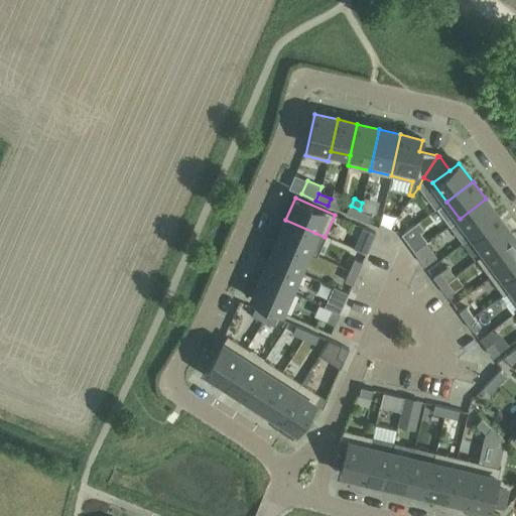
[(460,219),(472,236),(499,217),(486,199),(460,219)]
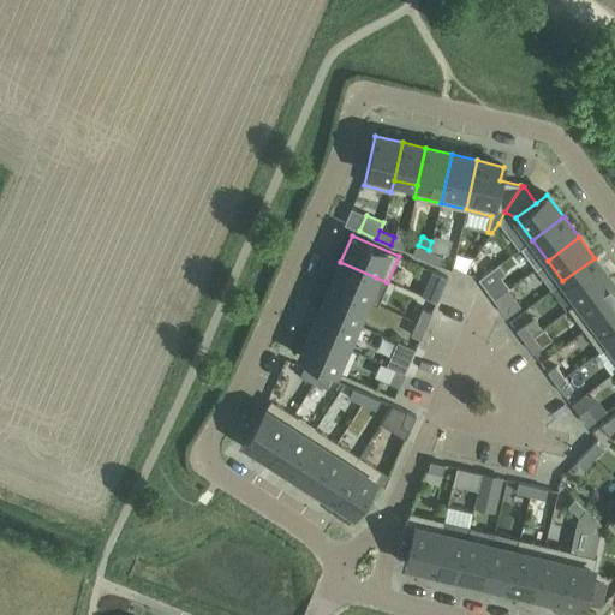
[(416,244),(412,254),(425,260),(429,250),(418,245),(416,244)]
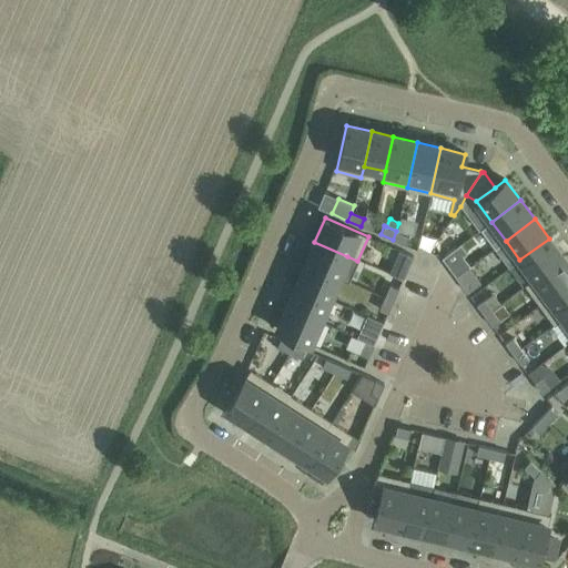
[(396,231),(393,240),(405,245),(409,236),(396,231)]
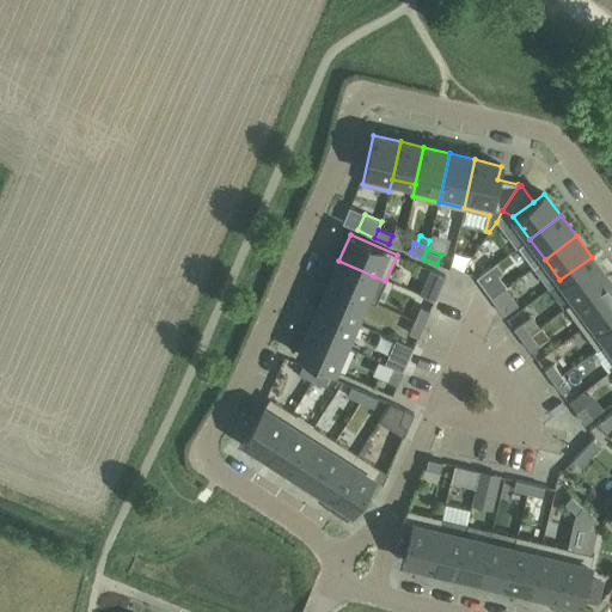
[(592,257),(560,280),(574,299),(564,306),(565,307),(606,277),(592,257)]
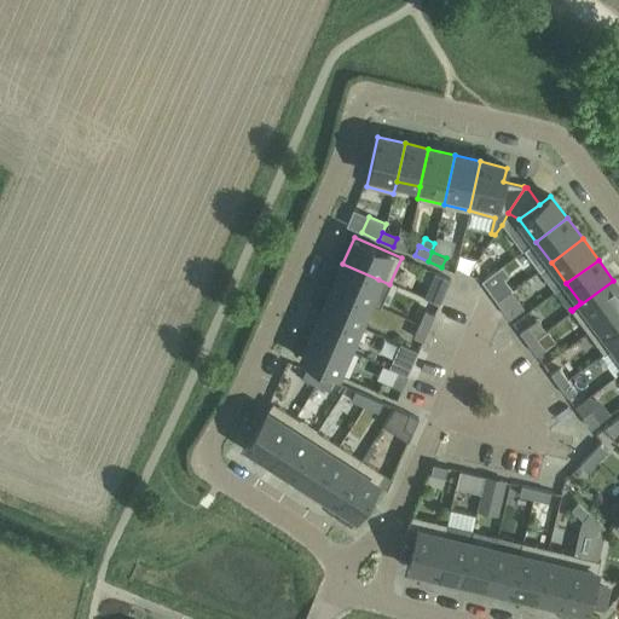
[(369,304),(379,279),(342,264),(333,288),(369,304)]
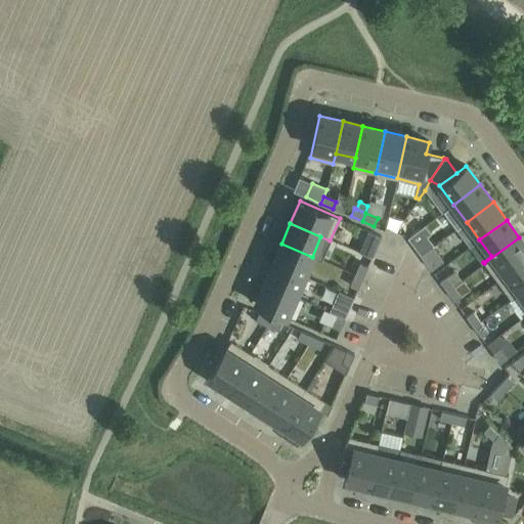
[(407,237),(413,246),(427,236),(421,228),(407,237)]
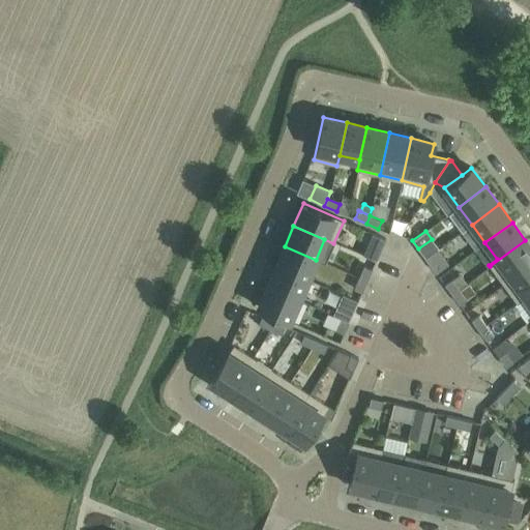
[(373,232),(362,255),(376,260),(381,248),(386,238),(373,232)]
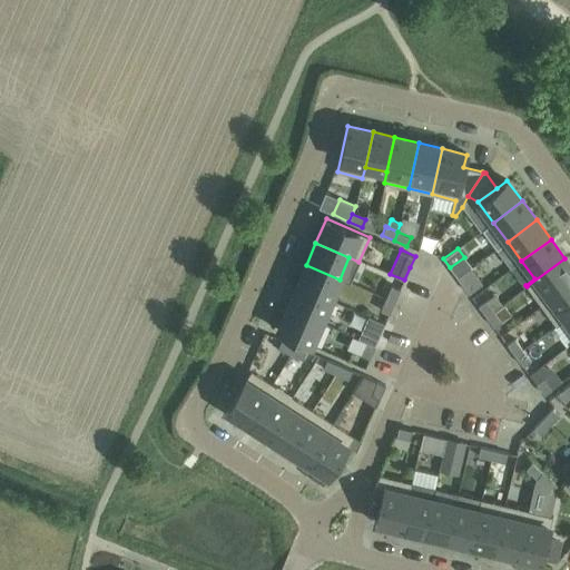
[(569,265),(564,258),(527,286),(541,306),(569,284),(569,265)]
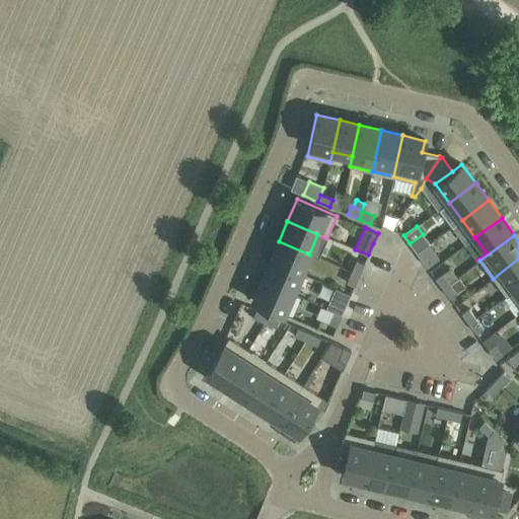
[(300,274),(309,254),(279,241),(270,261),(300,274)]
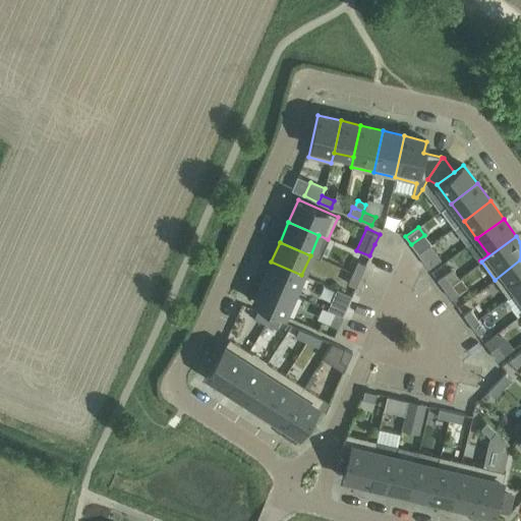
[(430,245),(419,253),(429,268),(441,258),(430,245)]
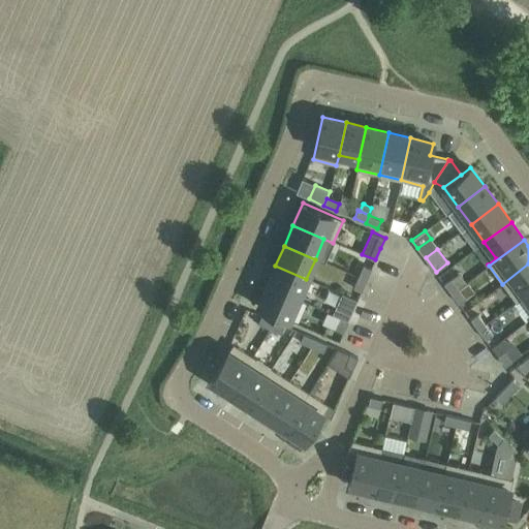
[(528,263),(502,284),(516,302),(528,290),(528,263)]
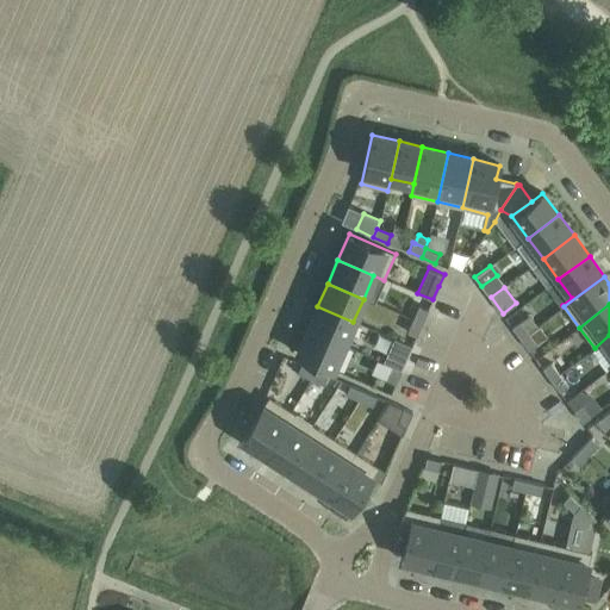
[(422,323),(428,310),(418,305),(412,318),(422,323)]
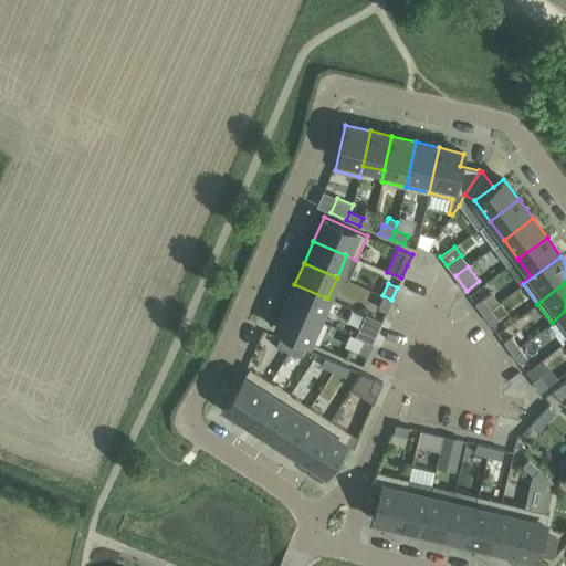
[(317,321),(327,299),(294,284),(285,306),(317,321)]
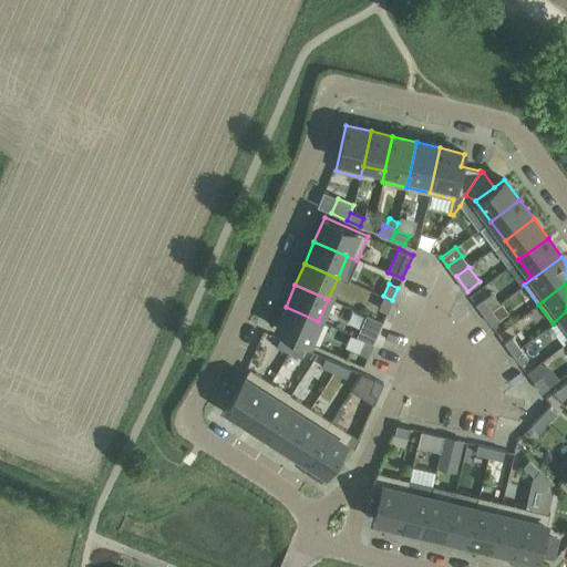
[(387,312),(392,300),(383,296),(378,309),(387,312)]
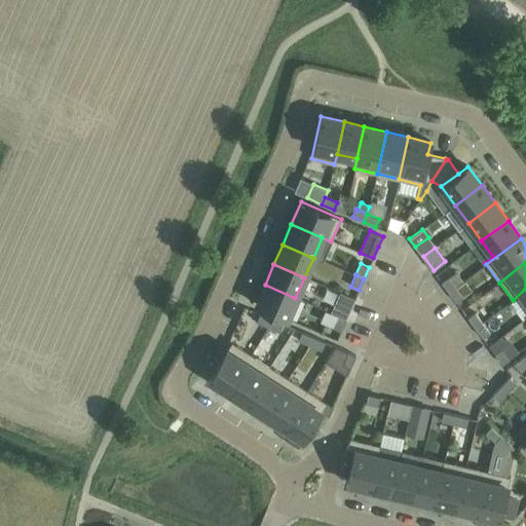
[(455,287),(448,277),(441,283),(448,292),(455,287)]
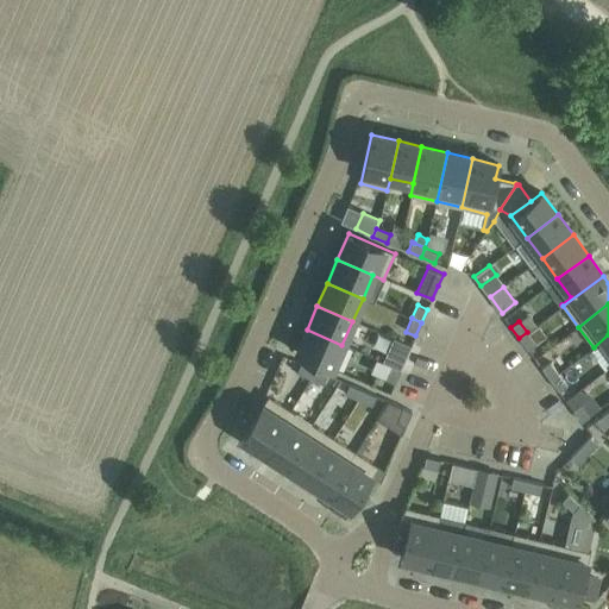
[(332,369),(341,345),(307,330),(296,353),(332,369)]
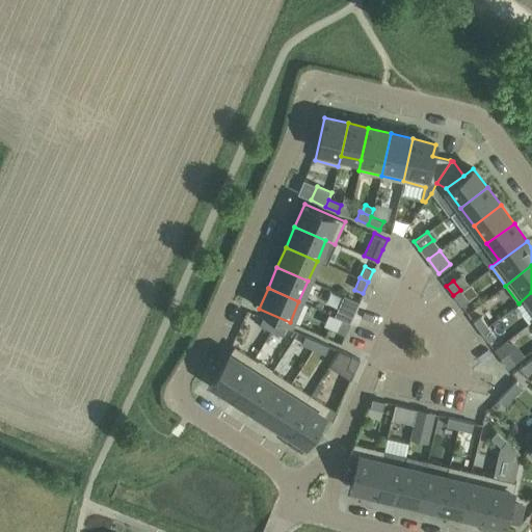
[(469,300),(460,290),(453,295),(461,306),(469,300)]
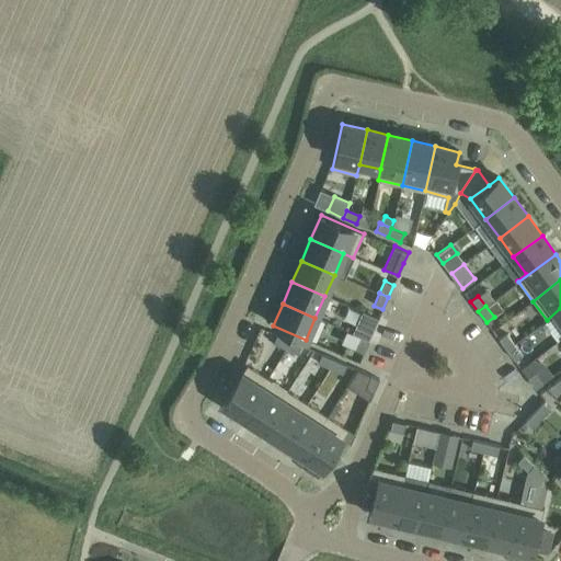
[(560,308),(547,320),(547,321),(556,315),(560,320),(560,336),(560,338),(560,339),(560,338),(560,308)]
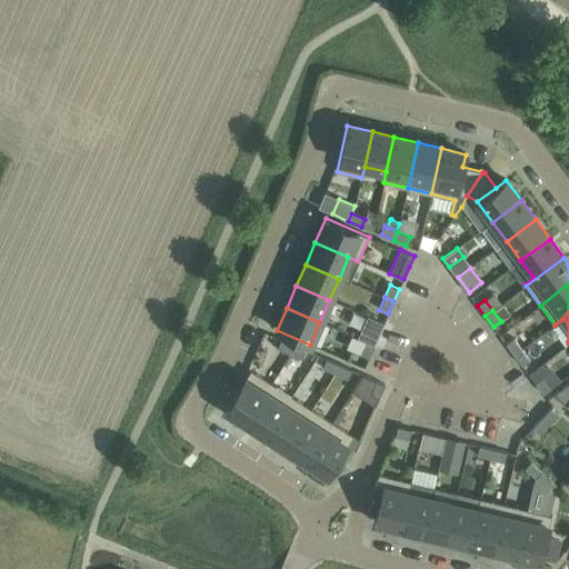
[(375,346),(383,323),(368,317),(358,338),(366,341),(375,346)]
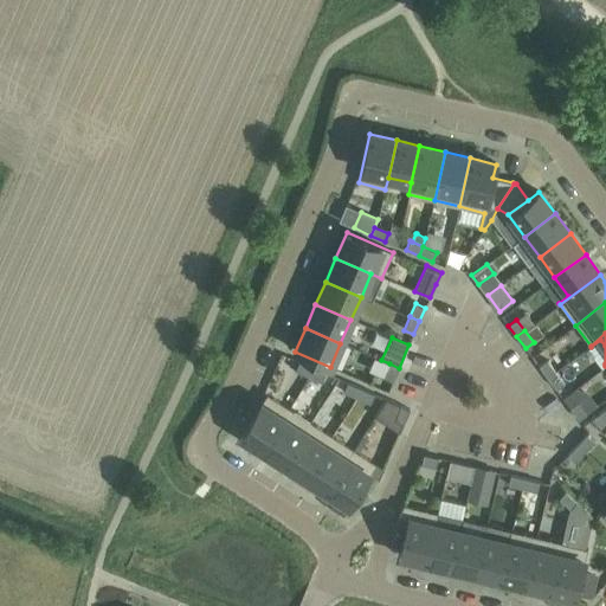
[(555,372),(547,360),(539,366),(547,378),(555,372)]
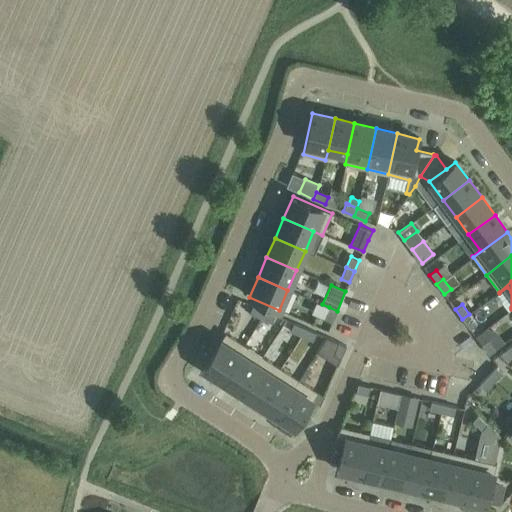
[(261,318),(264,310),(253,306),(249,313),(261,318)]
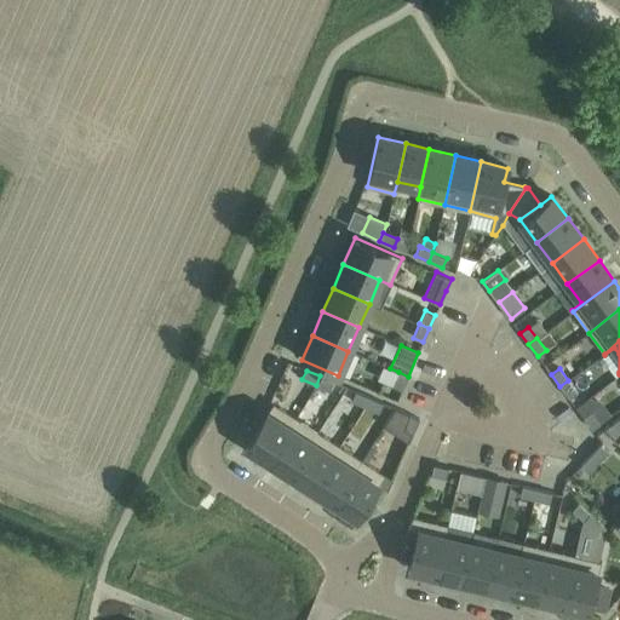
[(402,390),(408,377),(399,372),(392,386),(402,390)]
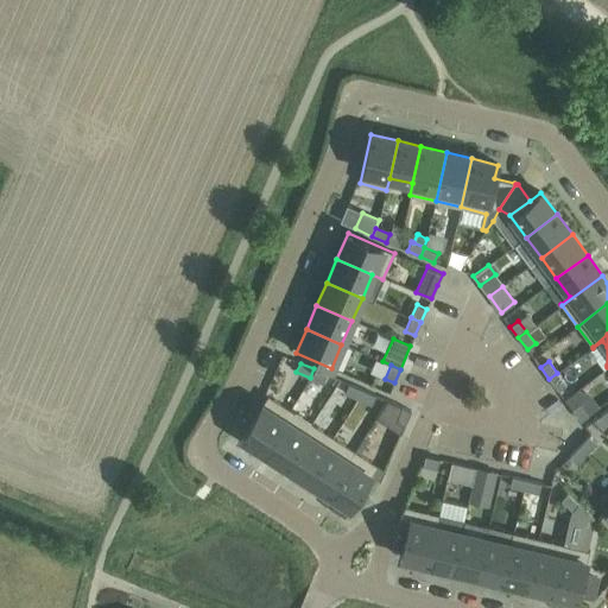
[(323,384),(327,374),(314,368),(310,378),(323,384)]
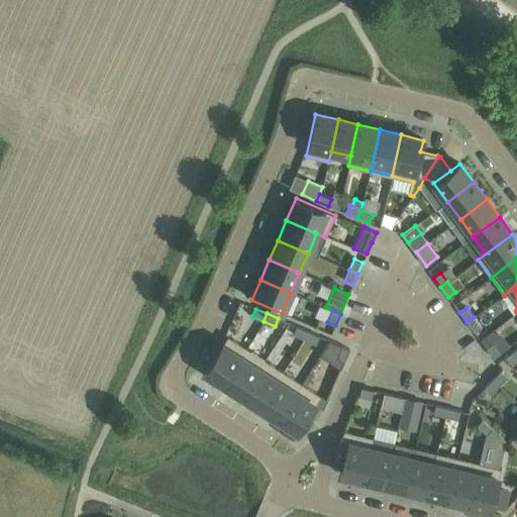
[(481,327),(474,317),(467,322),(474,332),(481,327)]
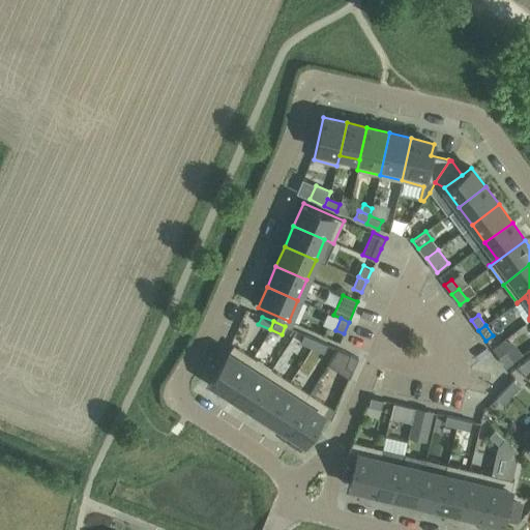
[(312,348),(315,340),(303,334),(300,343),(312,348)]
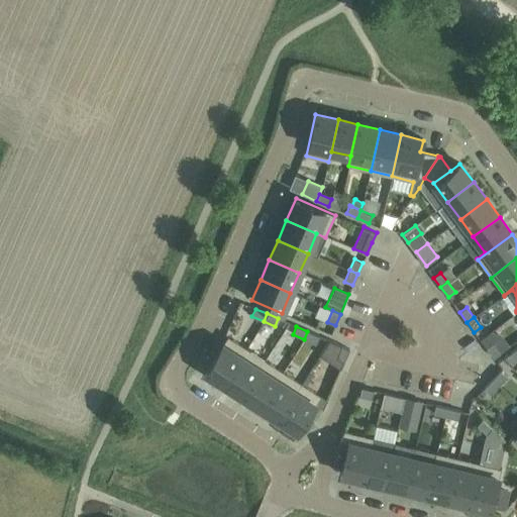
[(319,336),(307,331),(304,339),(315,344),(319,336)]
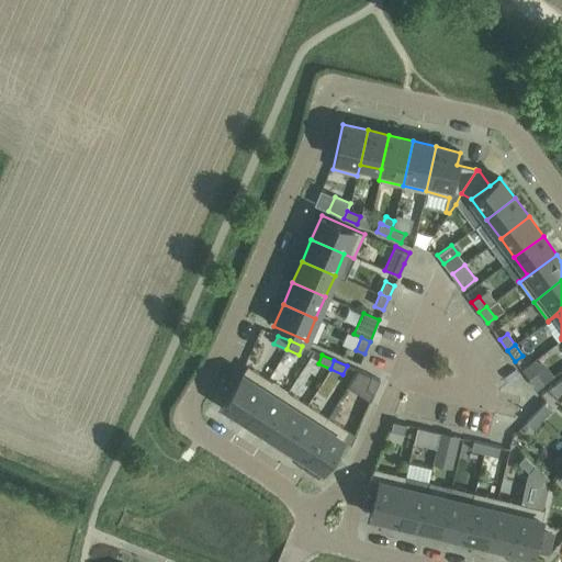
[(243,418),(268,379),(247,366),(222,404),(243,418)]
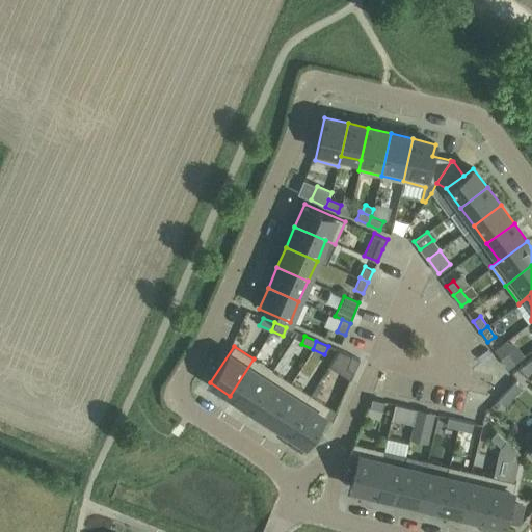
[(500,358),(508,369),(514,364),(507,353),(500,358)]
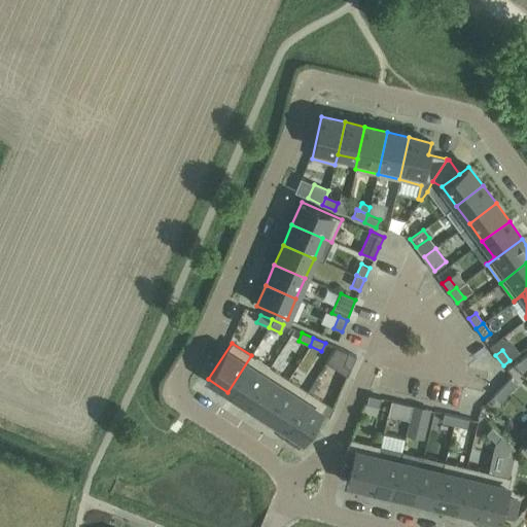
[(356,356),(348,353),(343,364),(351,369),(356,356)]
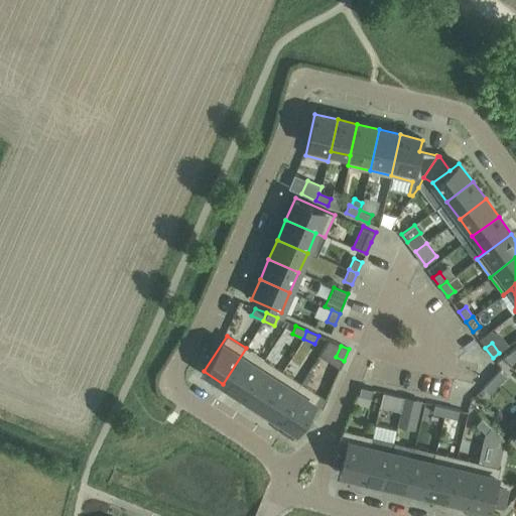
[(241,395),(264,359),(246,348),(223,384),(241,395)]
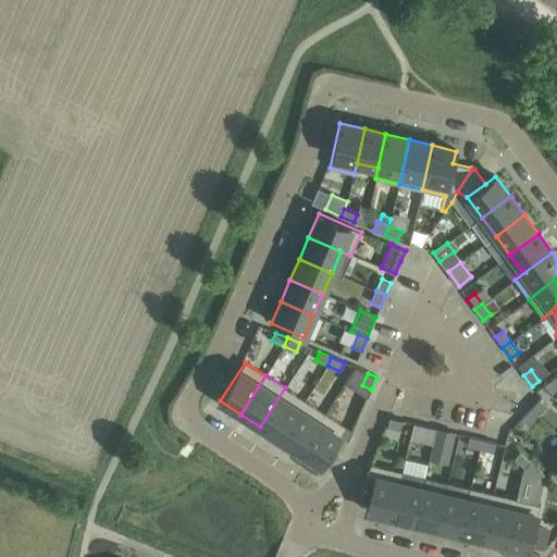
[(281,440),(306,400),(285,387),(260,426),(281,440)]
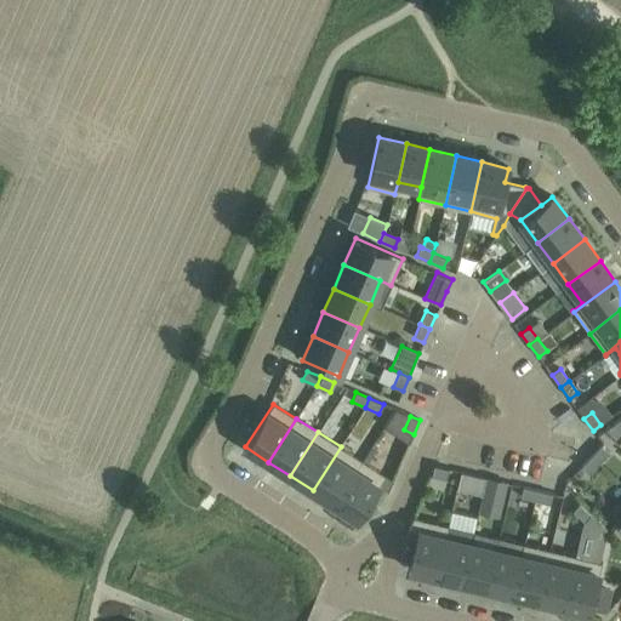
[(602,445),(592,456),(599,462),(609,453),(602,445)]
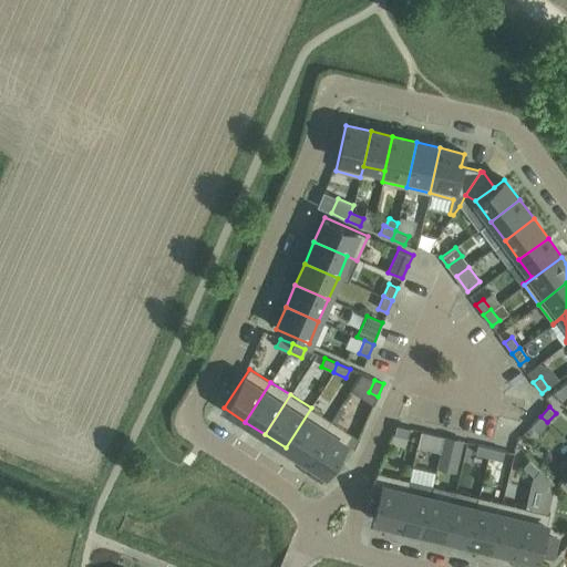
[(306,461),(331,421),(311,408),(286,447),(306,461)]
